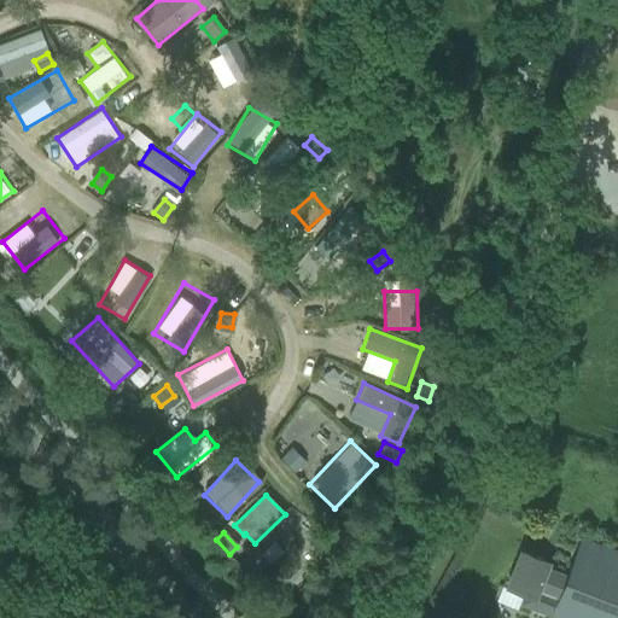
[(506,588),(524,595),(519,605),(542,614),(553,617),(617,617),(617,552),(581,538),(565,577),(546,569),(548,563),(520,552),(506,588)]
